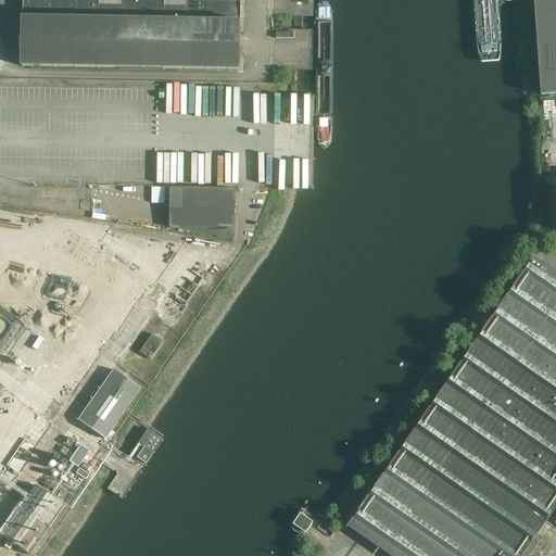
[(23,0),(23,17),(22,67),(240,71),(240,21),(240,0),(23,0)]
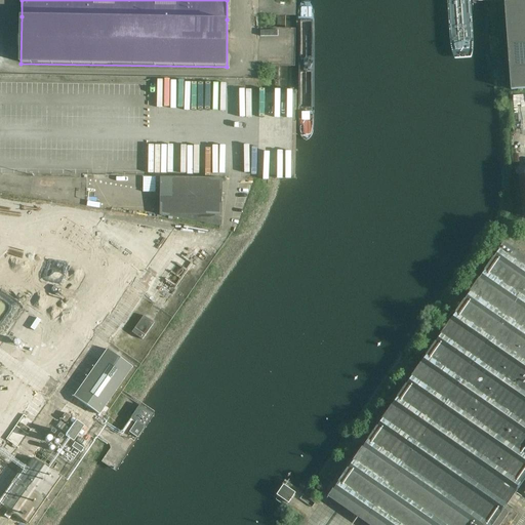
[(524,88),(524,0),(505,2),(511,90),(524,88)]
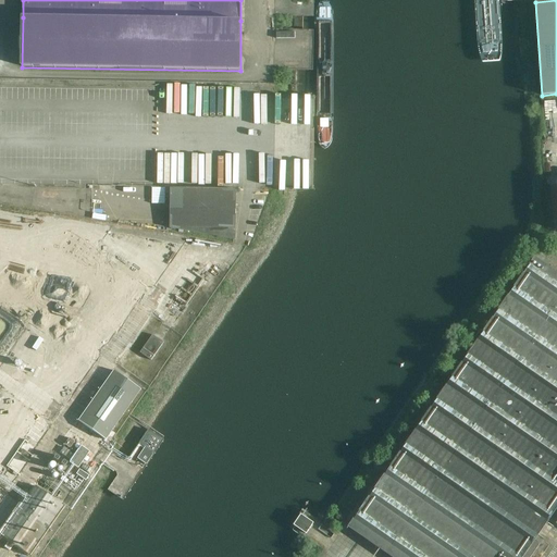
[(170,188),(170,229),(235,240),(236,189),(170,188)]
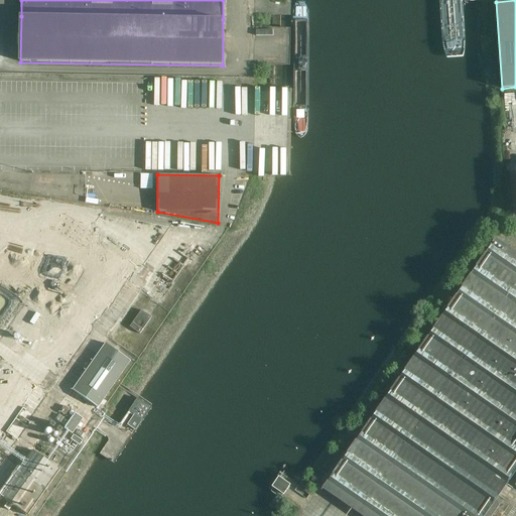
[(515,252),(496,238),(323,489),(362,515),(491,515),(500,504),(496,501),(515,472),(515,252)]
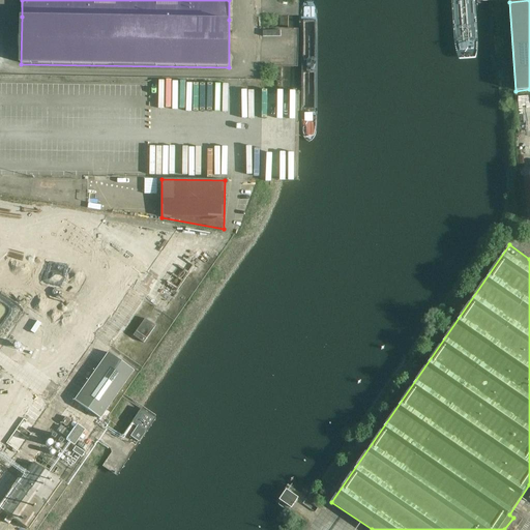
[(56,320),(29,358),(56,377),(105,308),(78,289),(56,320)]
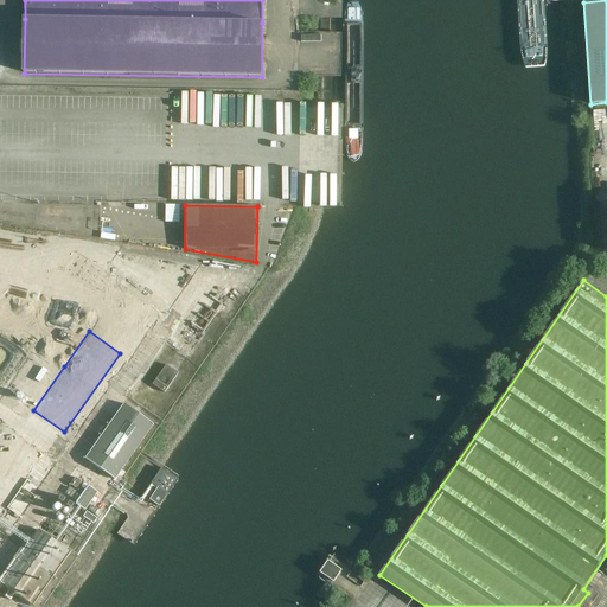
[(166,365),(153,384),(165,393),(178,374),(166,365)]
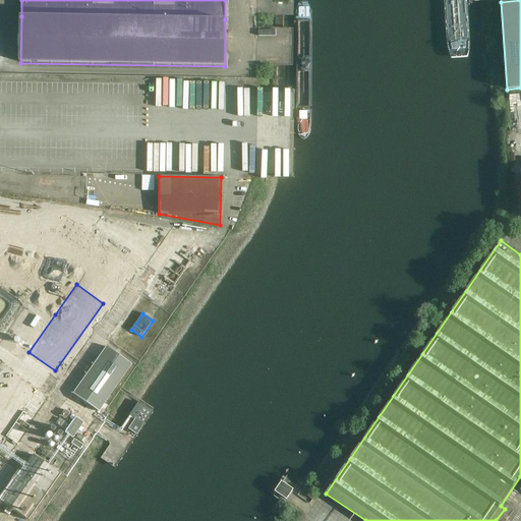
[(105,347),(72,394),(98,411),(131,364),(105,347)]
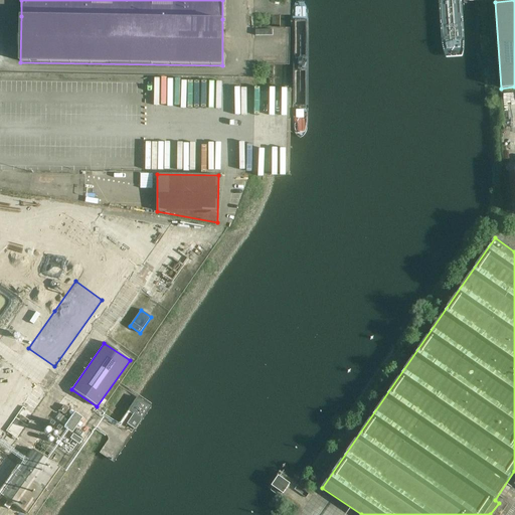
[(136,397),(127,410),(133,414),(126,424),(134,431),(150,406),(136,397)]
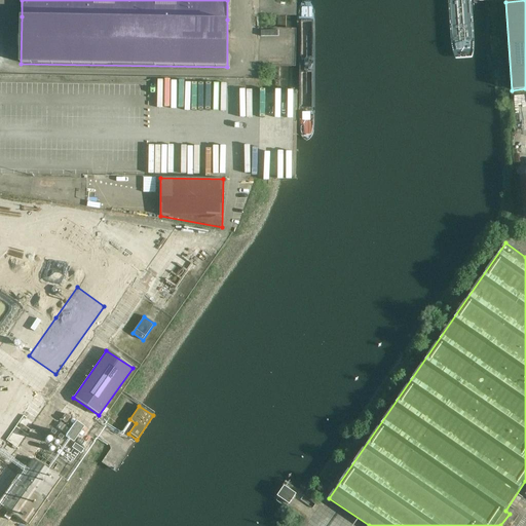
[(60,420),(66,424),(70,417),(64,414),(60,420)]
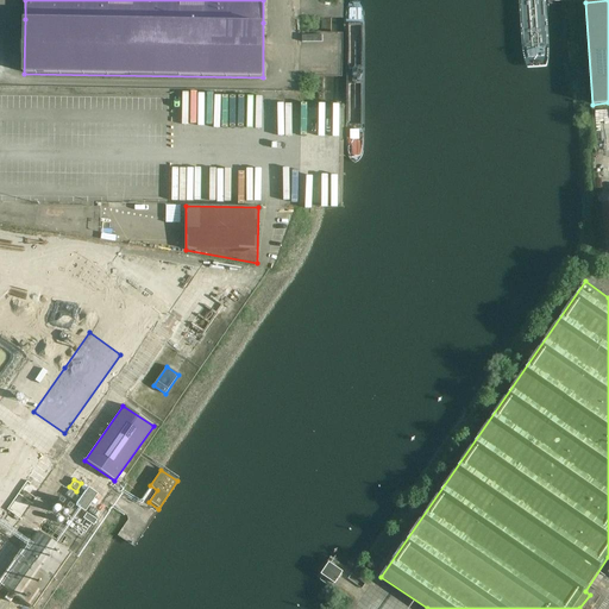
[(75,506),(85,513),(98,495),(88,488),(75,506)]
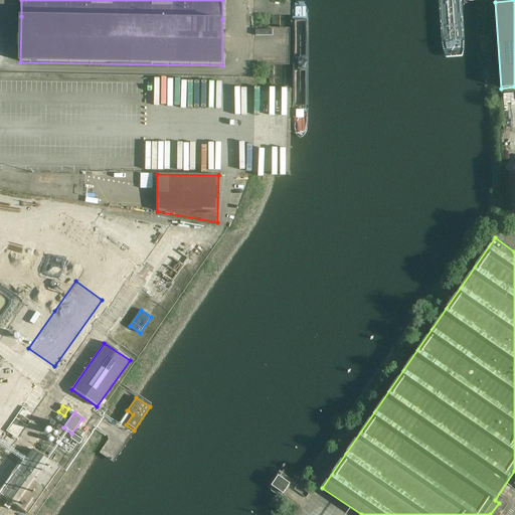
[(54,419),(64,425),(67,420),(58,414),(54,419)]
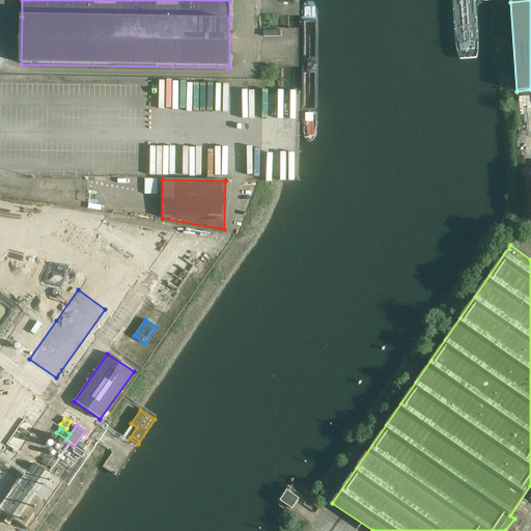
[(72,452),(80,458),(83,453),(75,448),(72,452)]
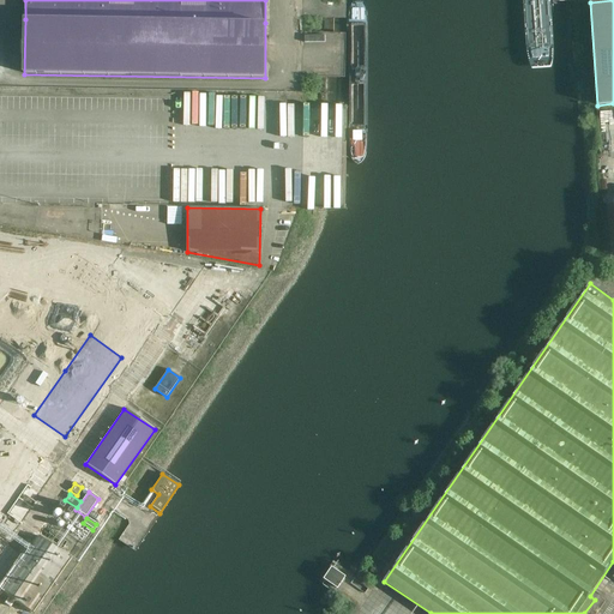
[(37,535),(0,590),(32,613),(34,613),(72,560),(37,535)]
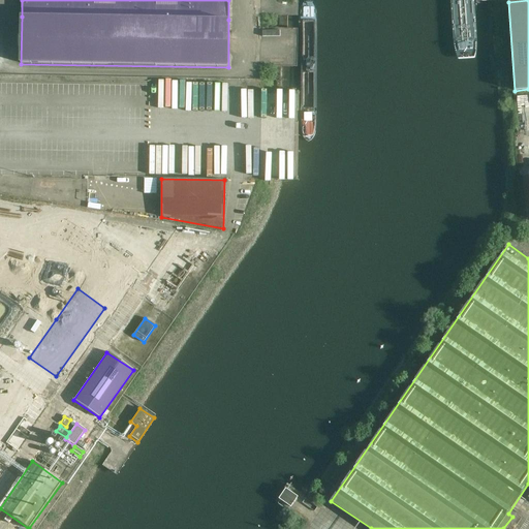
[(286,489),(279,499),(290,507),(298,497),(286,489)]
